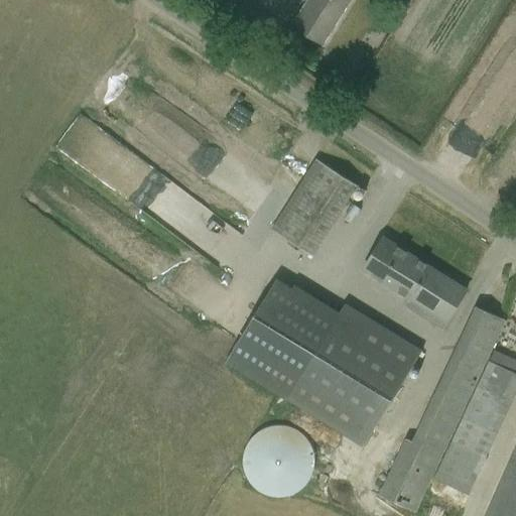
[(323,44),(333,27),(350,0),(308,0),(293,26),(323,44)]
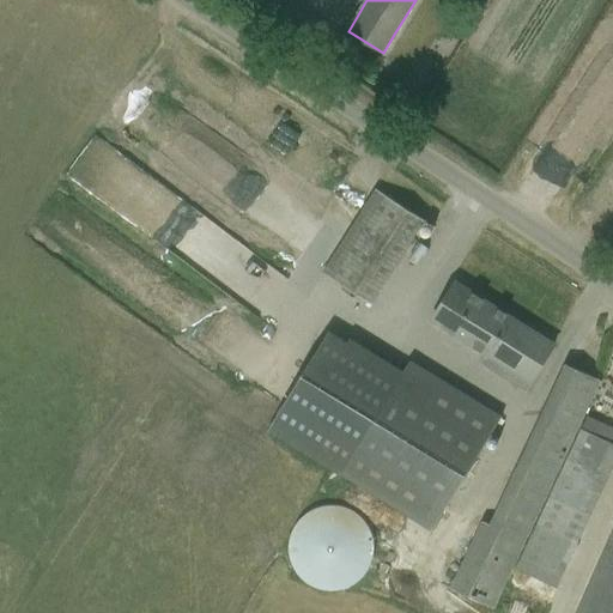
[(371,304),(412,241),(424,220),(376,190),(363,210),(322,274),(371,304)]
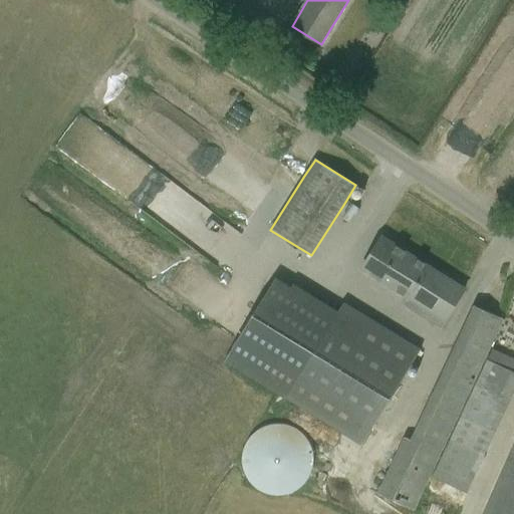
[(257,177),(280,192),(289,178),(267,163),(257,177)]
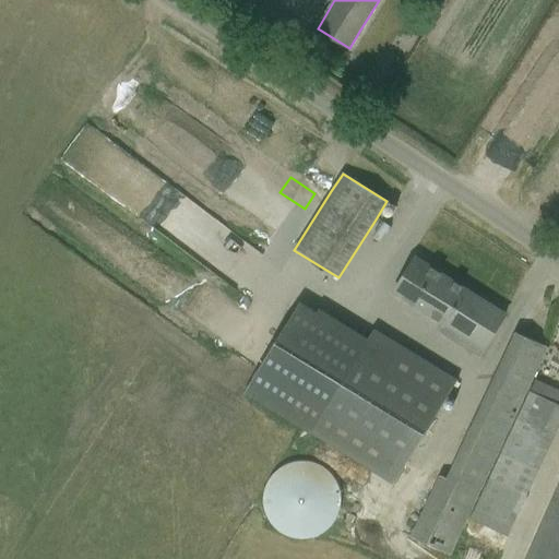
[(183,226),(195,238),(223,211),(210,199),(183,226)]
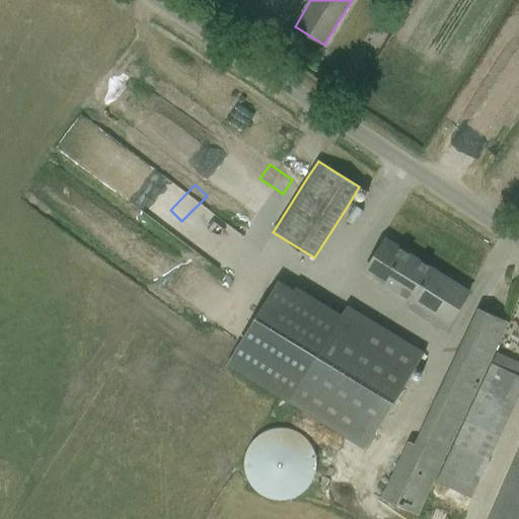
[(413,301),(410,306),(445,329),(468,292),(385,240),(366,272),(413,301)]
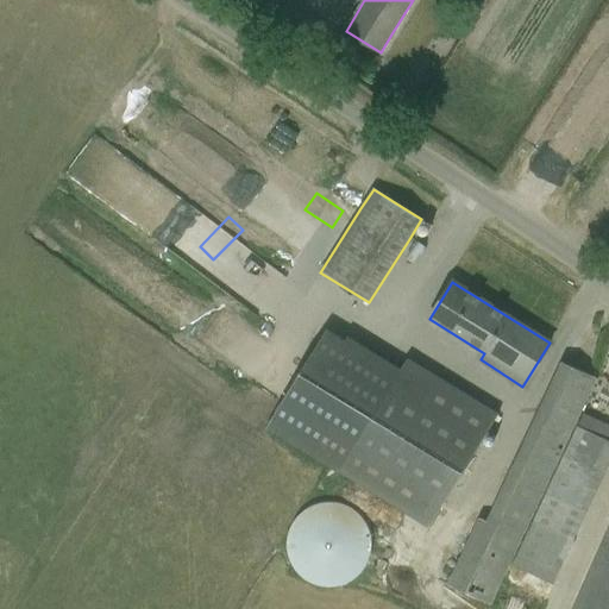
[(267,426),(265,427),(327,465),(338,471),(428,527),(500,414),(408,358),(403,366),(328,322),(305,362),(267,426)]
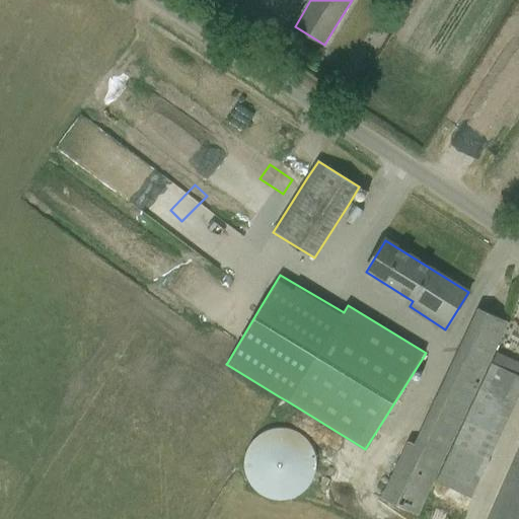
[(400,460),(384,497),(422,514),(500,341),(508,322),(478,309),(416,445),(409,442),(400,460)]
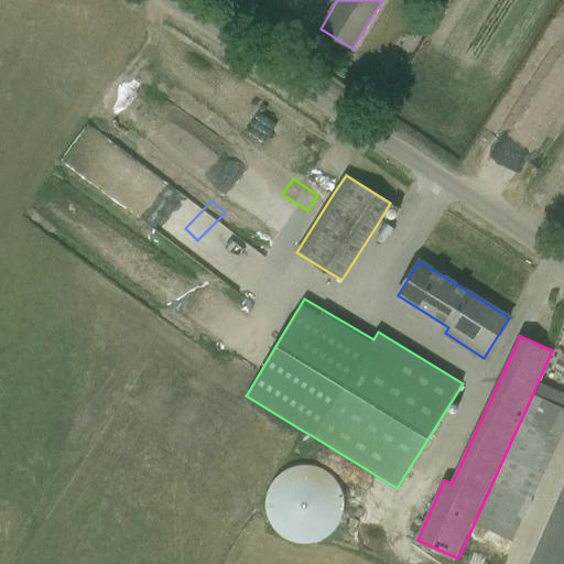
[(476,523),(511,541),(563,427),(563,409),(535,396),(476,523)]
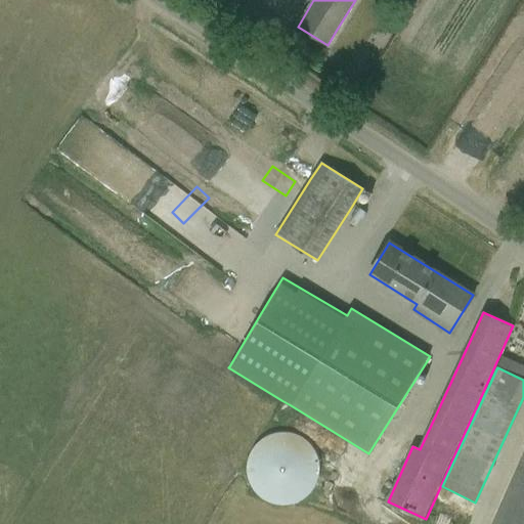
[(319,472),(319,464),(318,460),(317,455),(315,451),(313,447),(309,443),(306,440),(302,437),(297,435),(292,433),(287,433),(282,432),(277,433),(273,433),(265,437),(262,439),(259,441),(256,444),(253,448),(251,452),(249,456),(248,462),(247,467),(247,472),(248,477),(249,482),(251,486),(254,490),(256,493),(260,496),(263,499),(266,500),(274,505),(278,505),(284,505),(289,505),(293,504),(298,503),(303,499),(307,496),(310,493),(313,489),(315,485),(317,480),(318,476),(319,472)]
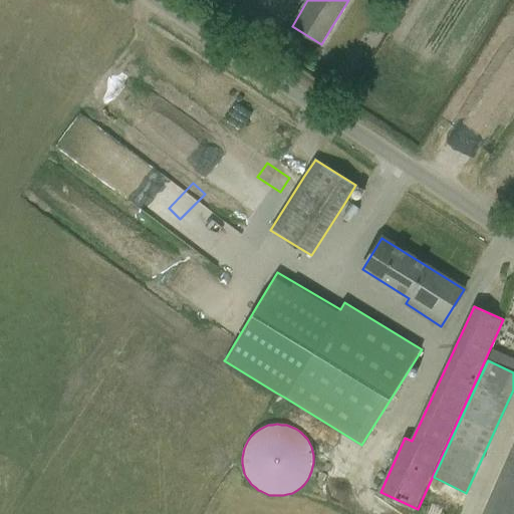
[(513,513),(513,445),(511,453),(482,513),(513,513)]
